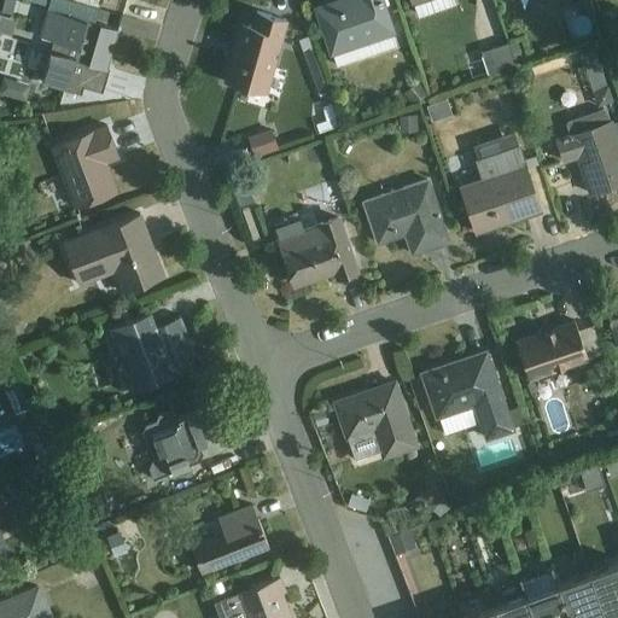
[(86,89),(103,94),(109,71),(108,71),(118,33),(95,25),(99,11),(60,0),(5,0),(3,11),(12,15),(17,0),(22,0),(48,9),(40,39),(54,42),(41,85),(82,98),(86,89)]
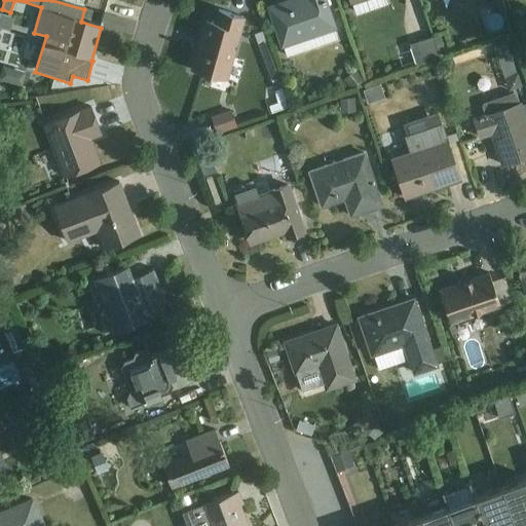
[(51,0),(84,9),(86,0),(51,0)]
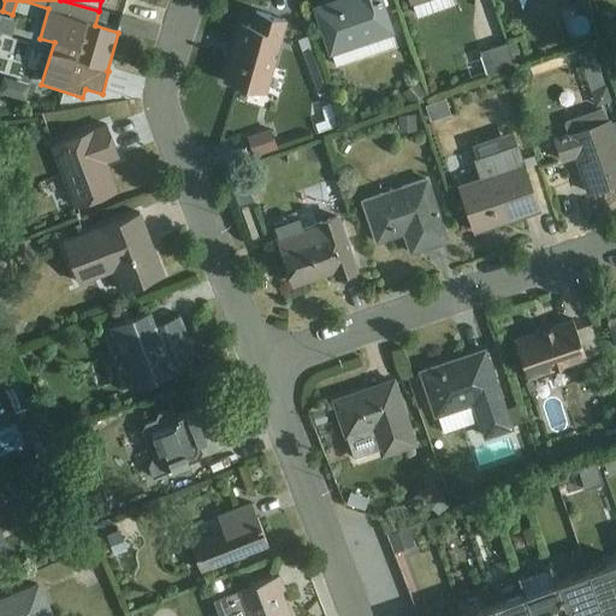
[(336,69),(396,49),(379,0),(348,0),(317,11),(336,69)]
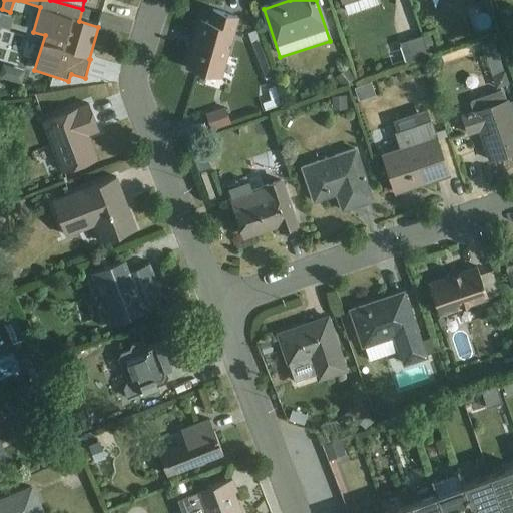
[(377,0),(341,0),(344,5),(345,5),(348,16),(379,6),(377,0)]
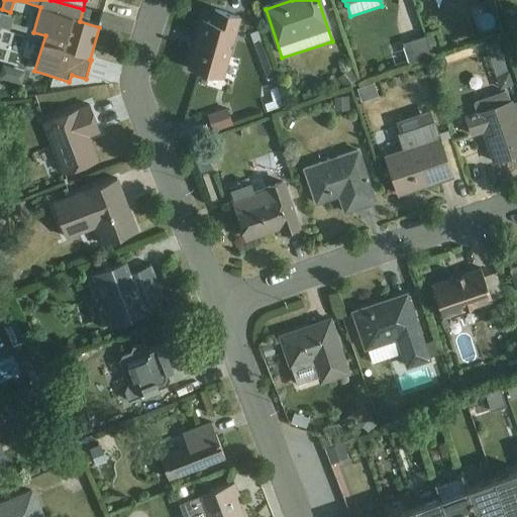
[(222,80),(239,18),(215,12),(212,24),(203,22),(190,71),(222,80)]
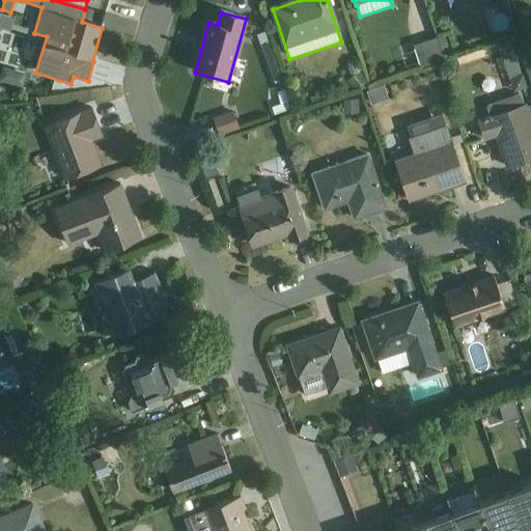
[(530,31),(530,15),(520,19),(525,33),(530,31)]
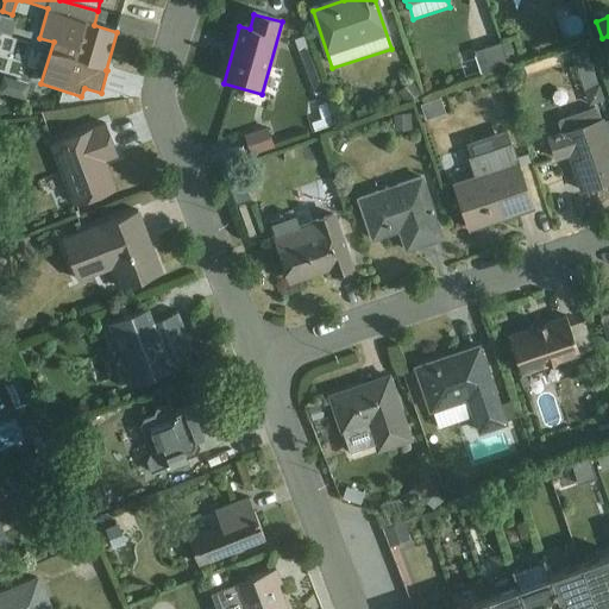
[(16,23),(0,18),(0,35),(11,39),(16,23)]
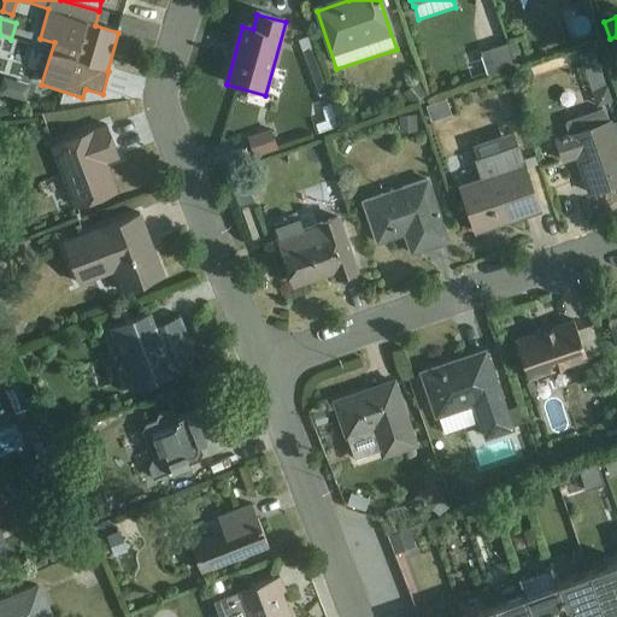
[(307,39),(299,42),(318,97),(327,93),(307,39)]
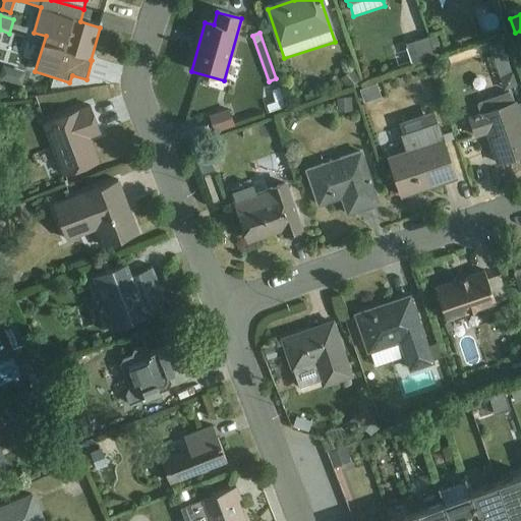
[(437,36),(428,39),(436,58),(443,55),(437,36)]
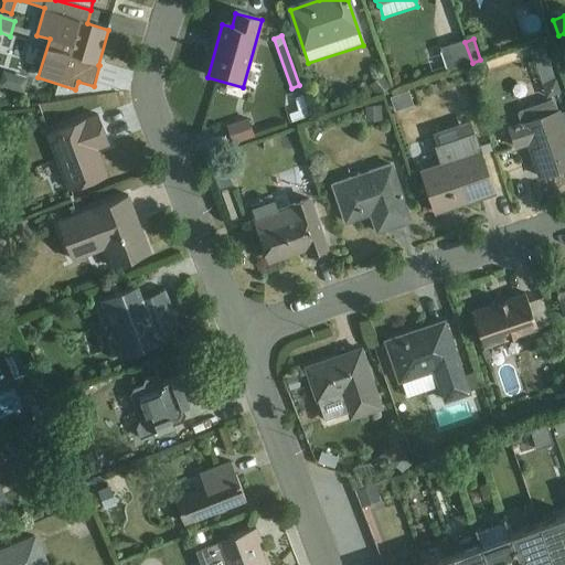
[(564,59),(564,40),(553,48),(563,61),(564,59)]
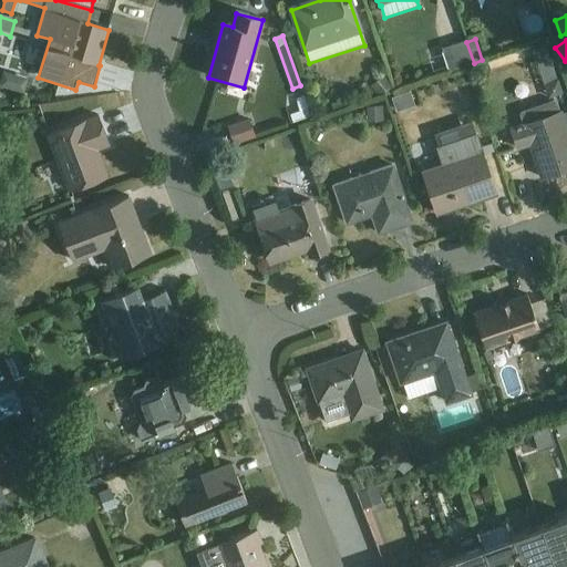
[(443,50),(451,75),(475,66),(474,63),(466,42),(443,50)]
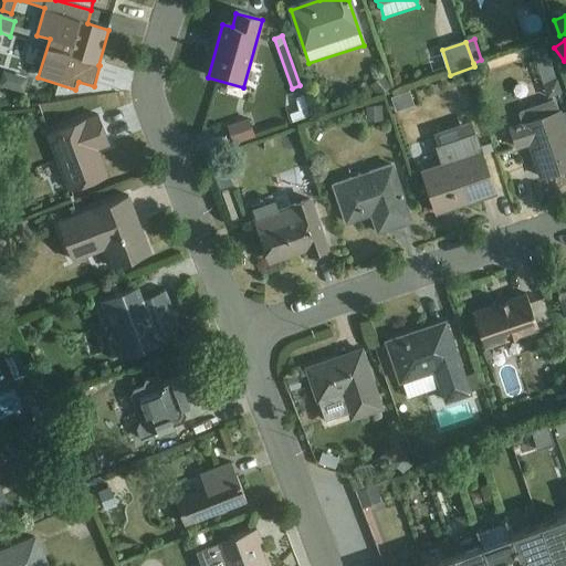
[(28,43),(23,60),(35,63),(40,46),(28,43)]
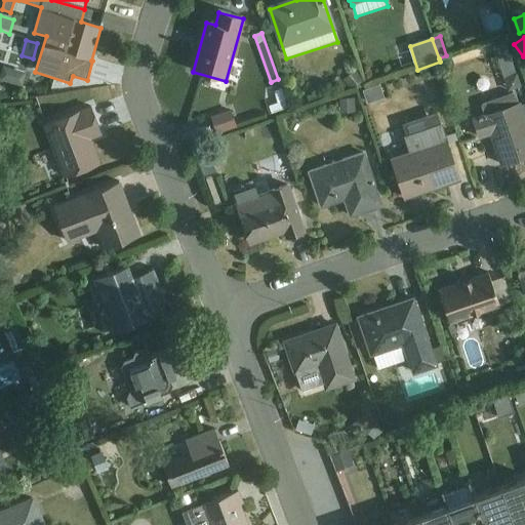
[(511,47),(496,43),(491,61),(506,65),(511,47)]
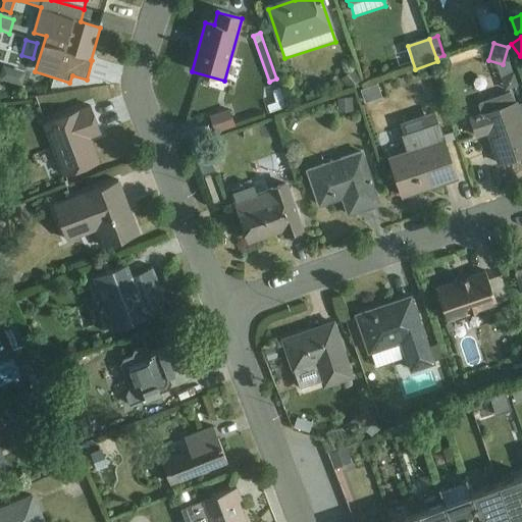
[(362,81),(354,70),(342,81),(350,91),(362,81)]
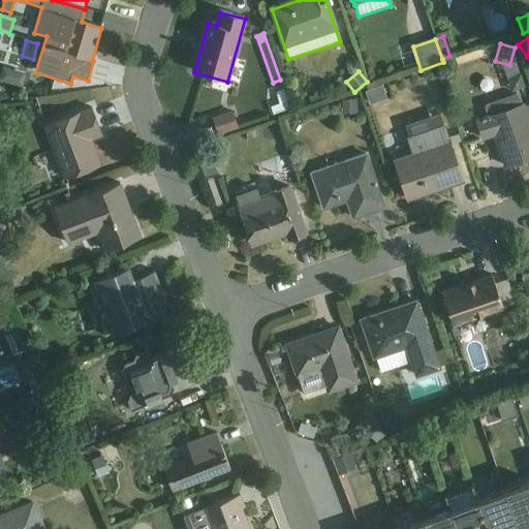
[(522,76),(507,81),(510,93),(526,89),(522,76)]
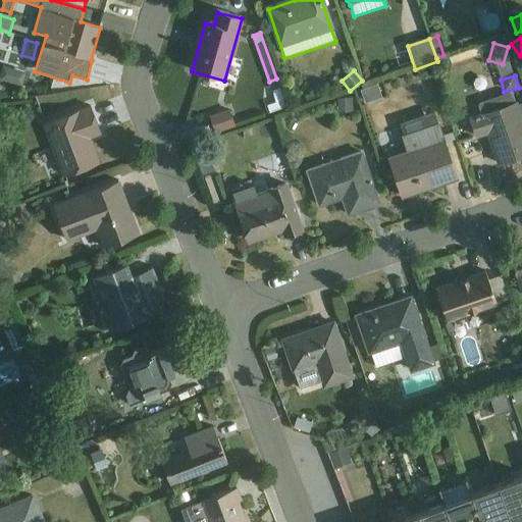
[(377,86),(360,91),(365,104),(381,98),(377,86)]
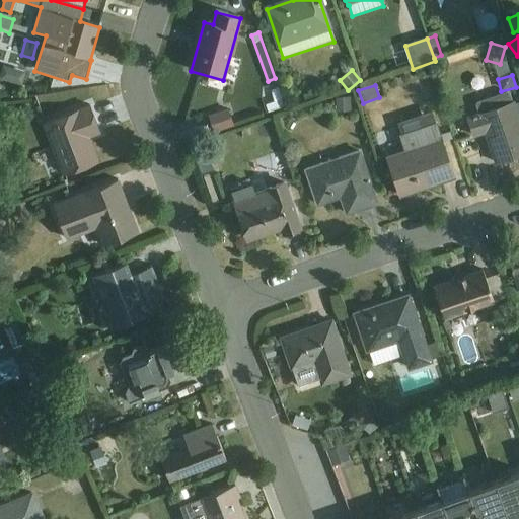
[(497,164),(518,156),(518,119),(514,105),(510,95),(507,93),(477,103),(475,107),(478,114),(466,118),(473,139),(486,135),(497,164)]
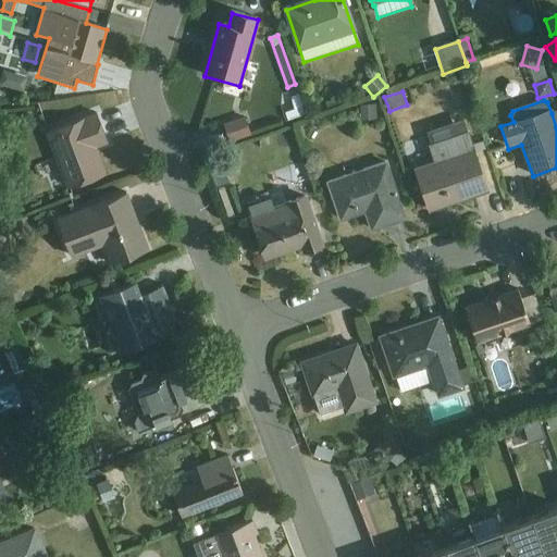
[(376,106),(360,107),(361,123),(378,122),(376,106)]
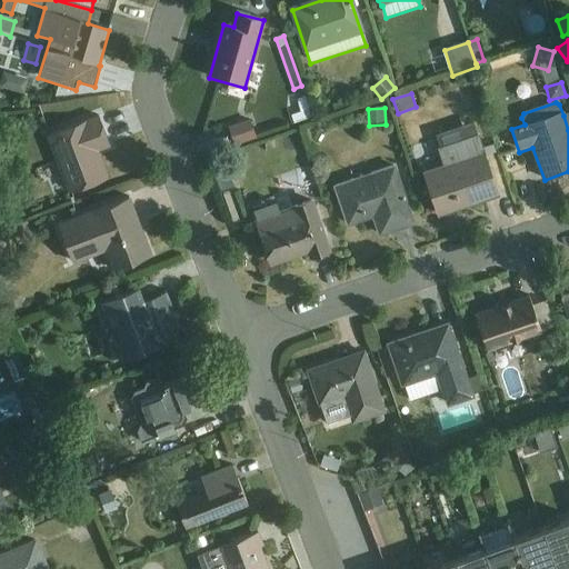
[(291,125),(309,119),(306,109),(288,115),(291,125)]
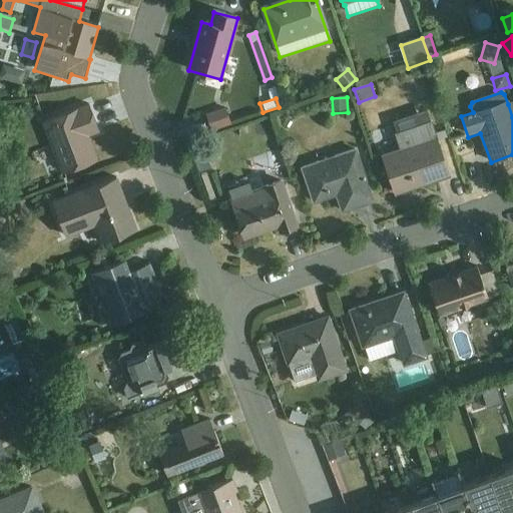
[(42,123),(61,174),(96,161),(86,137),(99,132),(89,106),(42,123)]
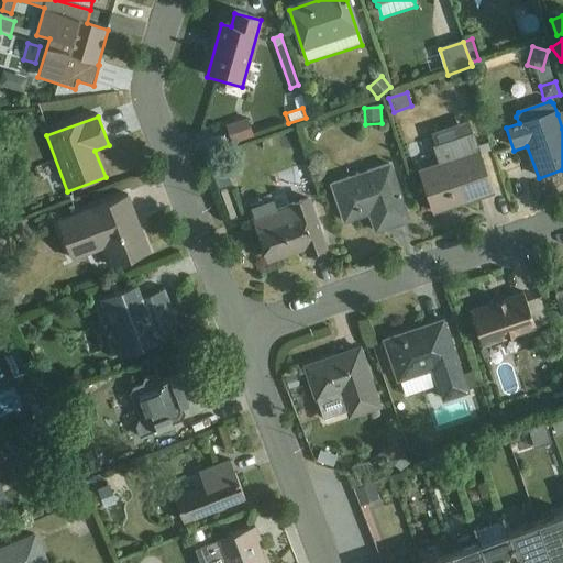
[(225,127),(233,148),(254,141),(246,119),(225,127)]
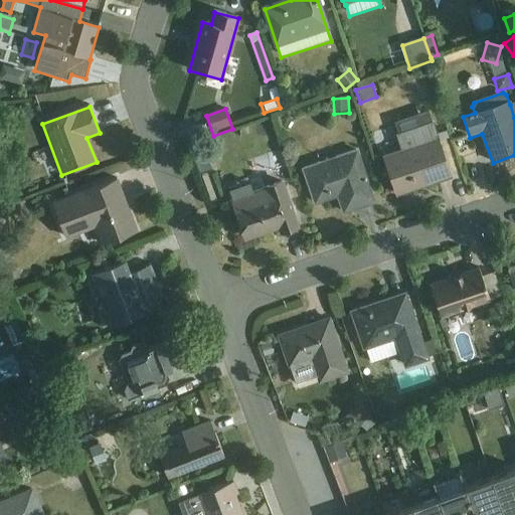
[(397,195),(451,177),(432,122),(432,123),(426,112),(394,123),(398,134),(396,135),(401,150),(383,156),(397,195)]
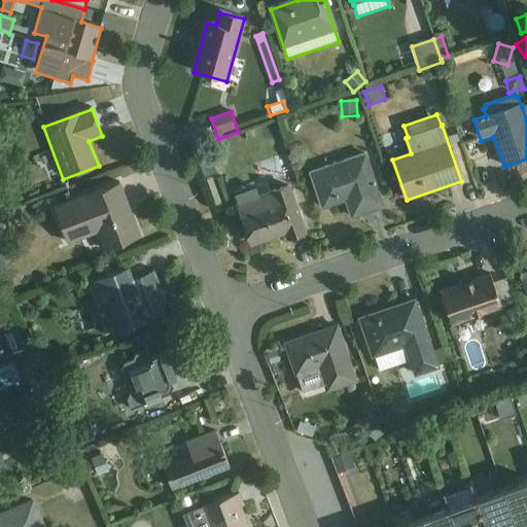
[(352,218),(383,208),(364,154),(309,173),(322,211),(347,203),(352,218)]
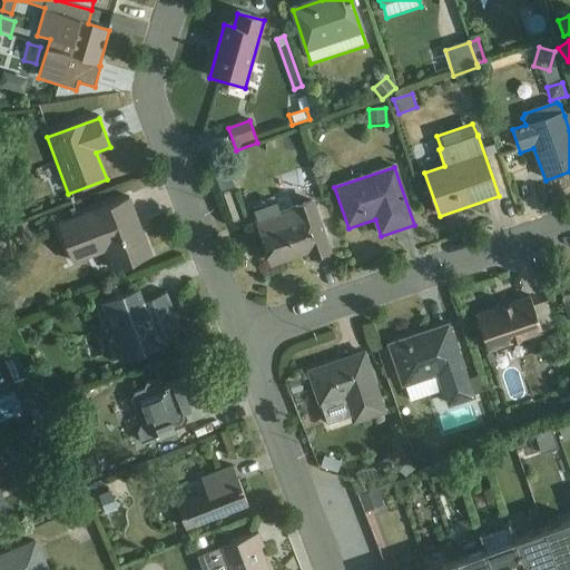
[(215,176),(222,193),(235,188),(228,170),(215,176)]
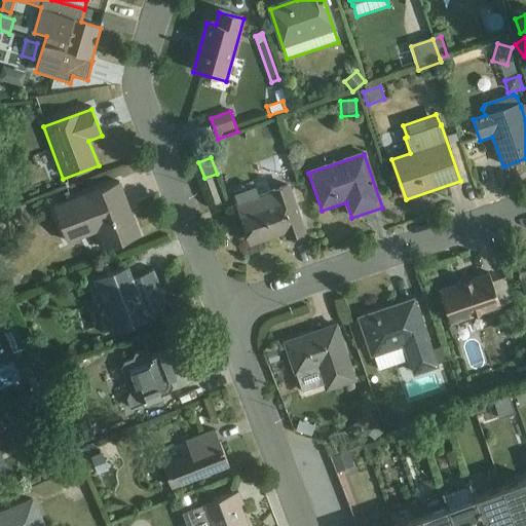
[(103,251),(140,237),(119,184),(53,207),(68,245),(97,234),(103,251)]
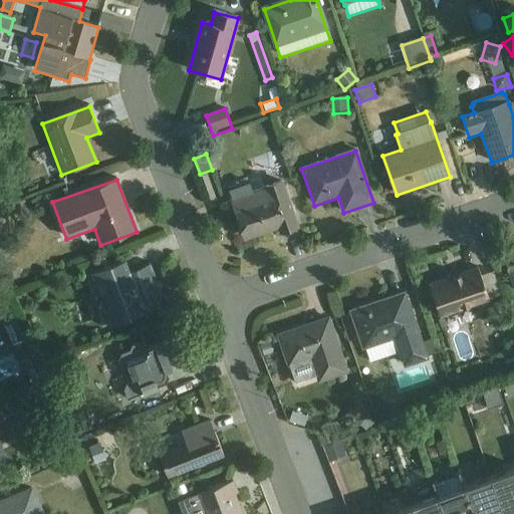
[(282,234),(297,229),(282,184),(253,193),(249,183),(230,190),(233,200),(232,200),(245,238),(279,227),(282,234)]
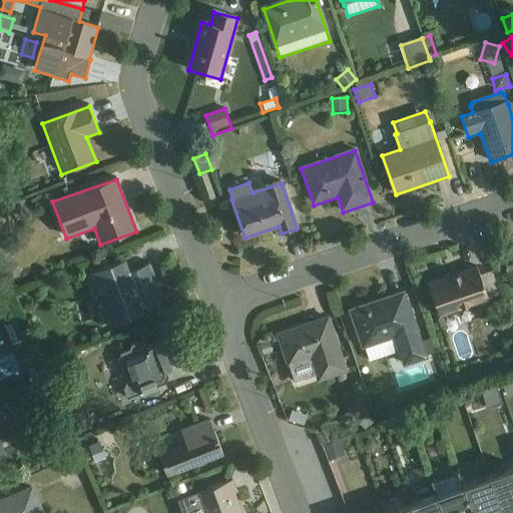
[(150,312),(147,305),(162,300),(149,265),(129,272),(125,261),(92,276),(111,327),(150,312)]
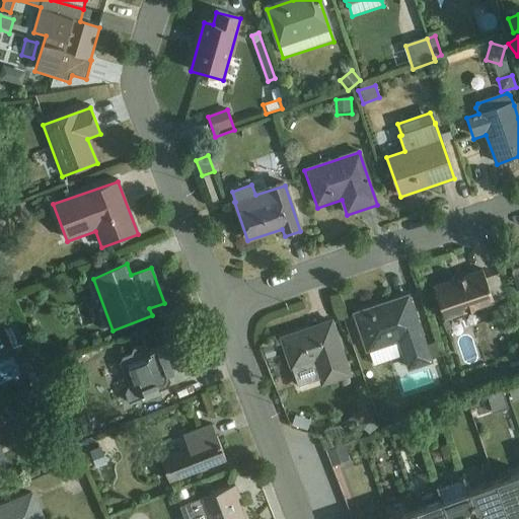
[(445,321),(495,304),(484,272),(433,289),(445,321)]
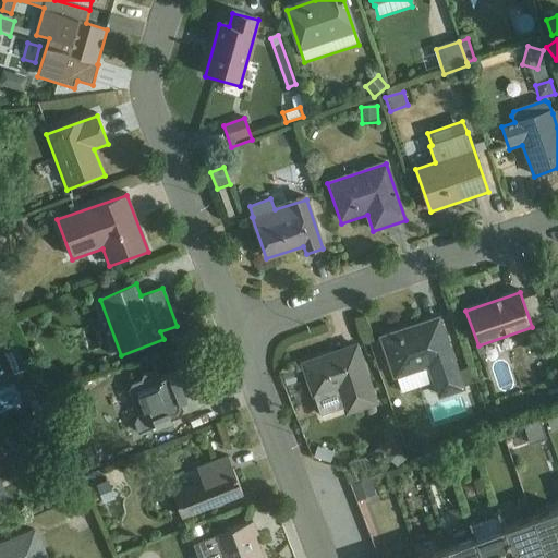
[(438,400),(465,390),(464,387),(472,384),(468,371),(458,374),(439,319),(381,339),(396,380),(428,370),(438,400)]
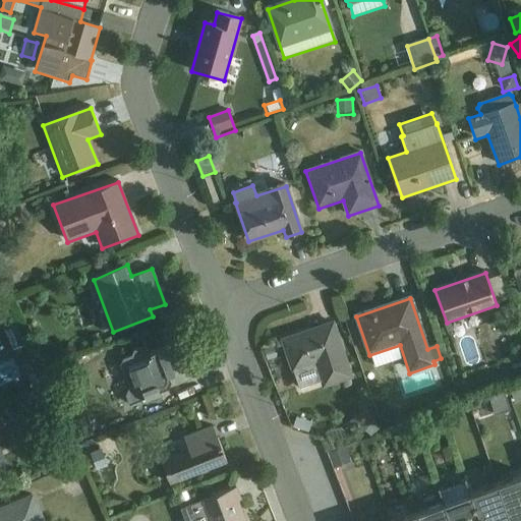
[(323,390),(352,380),(333,325),(283,342),(293,370),(294,370),(300,390),(321,383),(323,390)]
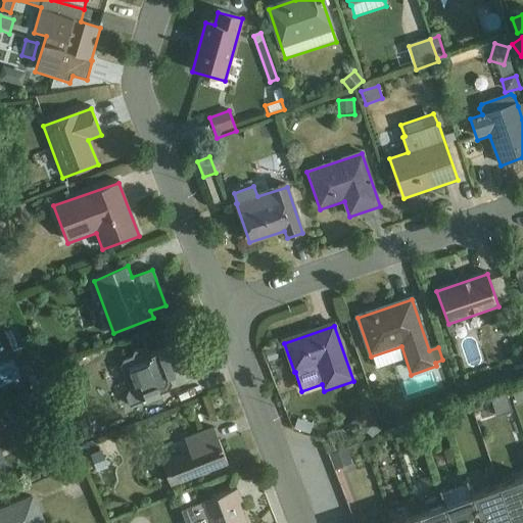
[(4,333),(14,353),(27,348),(17,327),(4,333)]
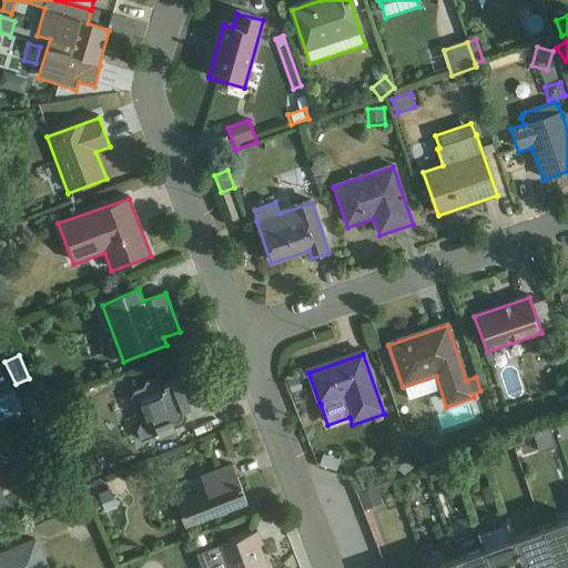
[(181,413),(208,402),(196,373),(164,386),(163,383),(155,379),(145,383),(143,388),(134,393),(131,398),(141,424),(138,433),(141,443),(158,436),(159,438),(174,432),(171,422),(179,418),(181,415),(181,413)]
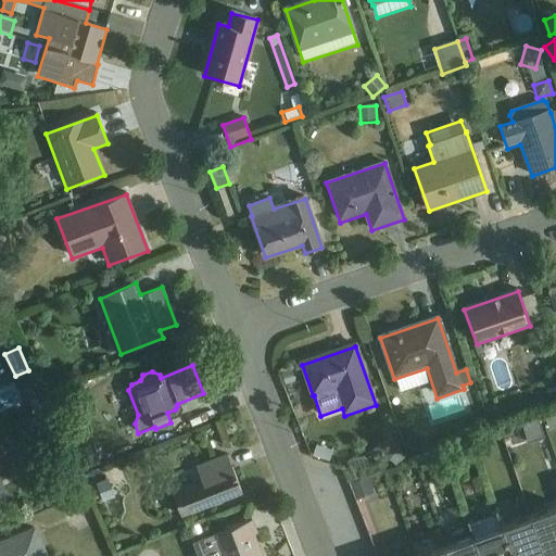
[(49,411),(38,387),(24,392),(34,417),(49,411)]
